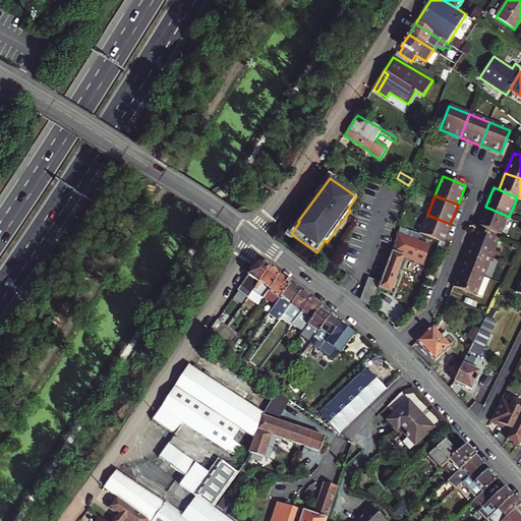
[(502,234),(509,217),(485,207),(478,225),(502,234)]
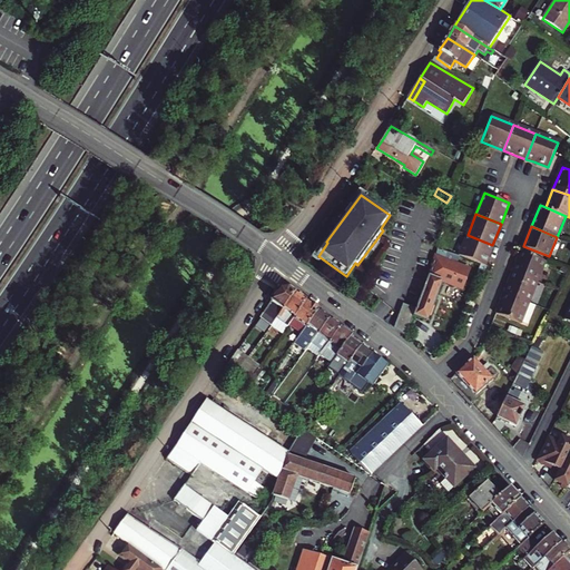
[(460,255),(463,256),(484,265),(492,245),(468,235),(460,255)]
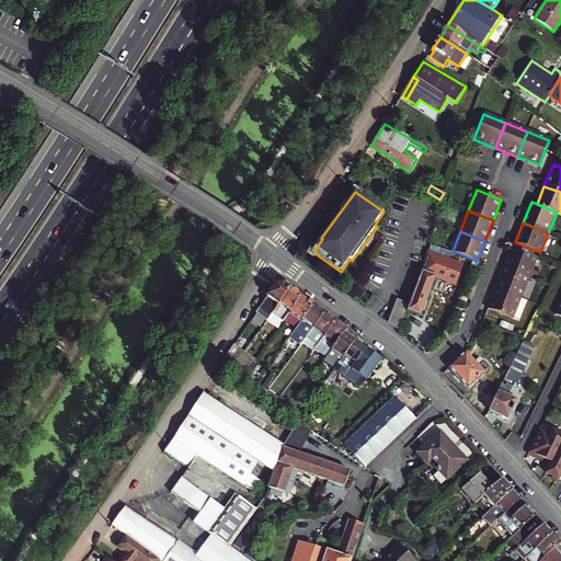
[(504,268),(529,279),(538,258),(513,247),(504,268)]
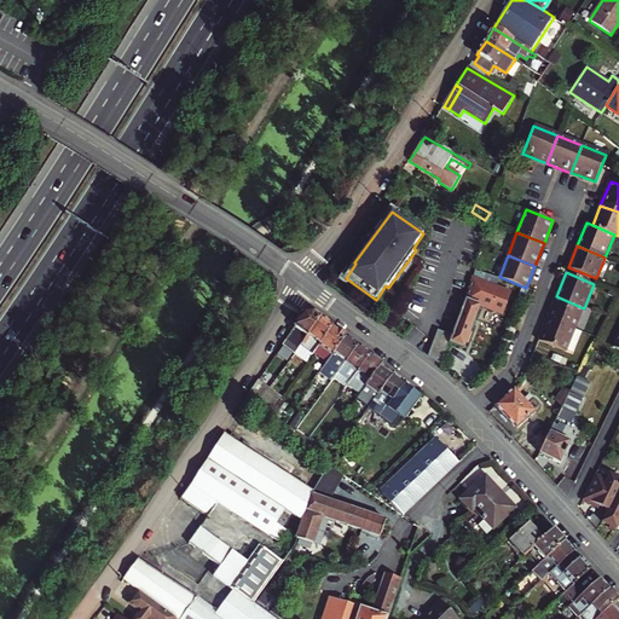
[(472,334),(470,331),(480,306),(502,314),(510,293),(473,279),(467,298),(452,336),(450,343),(464,348),(466,345),(468,342),(472,334)]
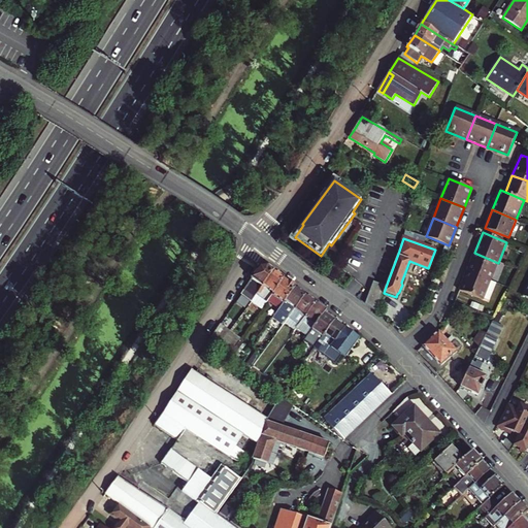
[(467,271),(491,282),(498,263),(474,253),(467,271)]
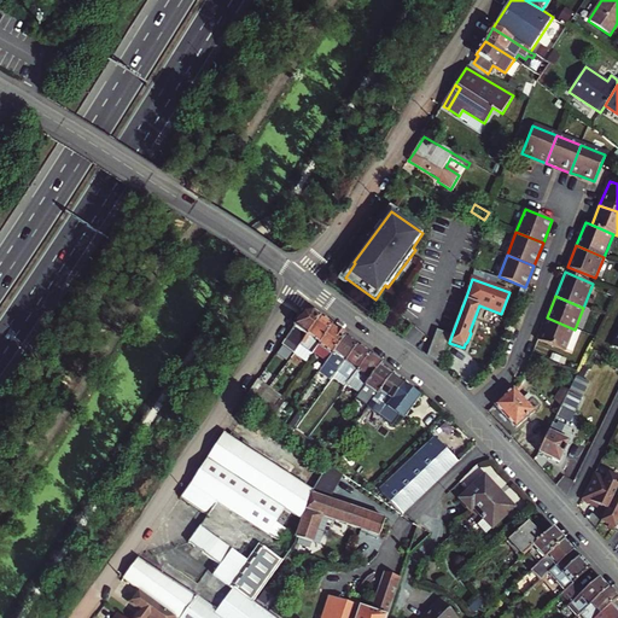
[(297,349),(299,347),(307,336),(322,319),(313,312),(304,313),(286,340),(297,349)]
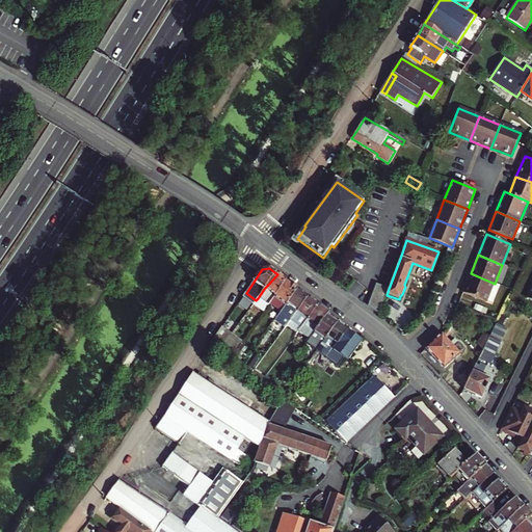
[(471,273),(462,293),(486,302),(487,301),(494,303),(500,286),(495,284),(471,273)]
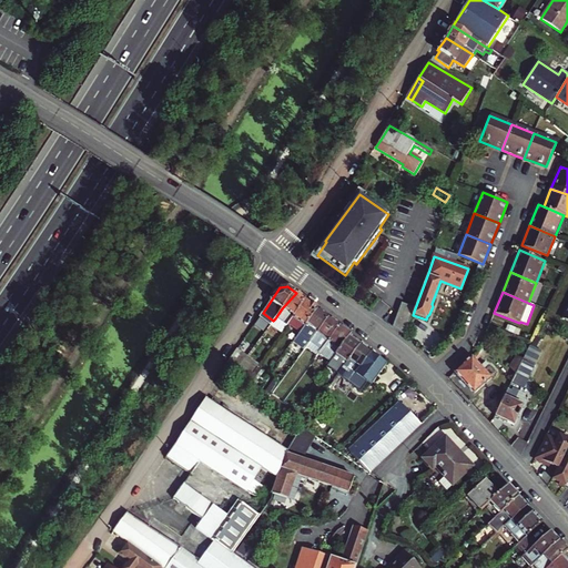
[(287,324),(292,317),(305,300),(296,293),(282,308),(275,318),(286,326),(287,324)]
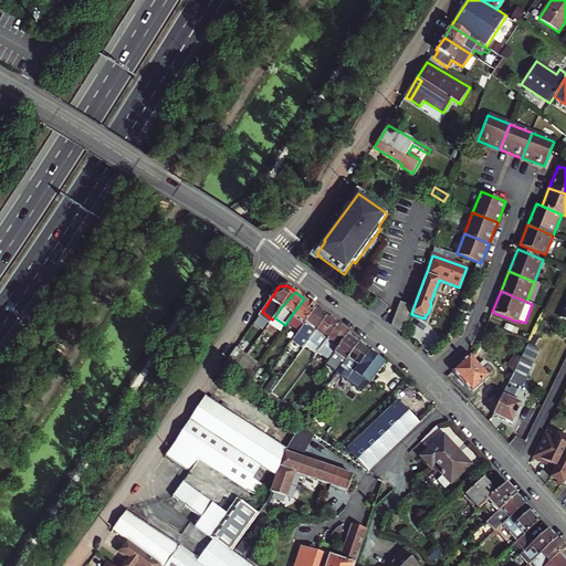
[(291,316),(303,325),(316,307),(304,299),(291,316)]
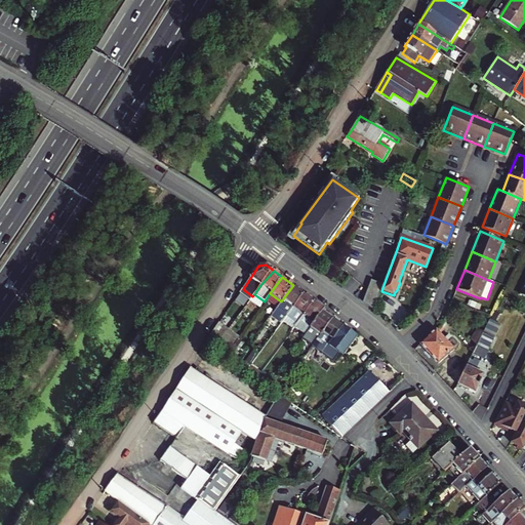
[(371,280),(363,303),(374,311),(381,291),(384,285),(371,280)]
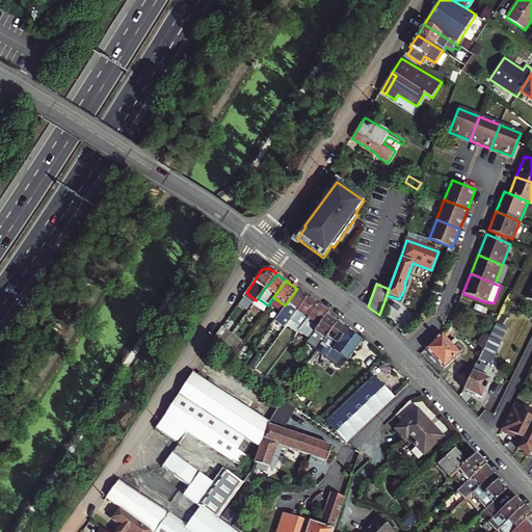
[(297,289),(285,306),(277,316),(274,320),(285,327),(297,311),(308,296),(297,289)]
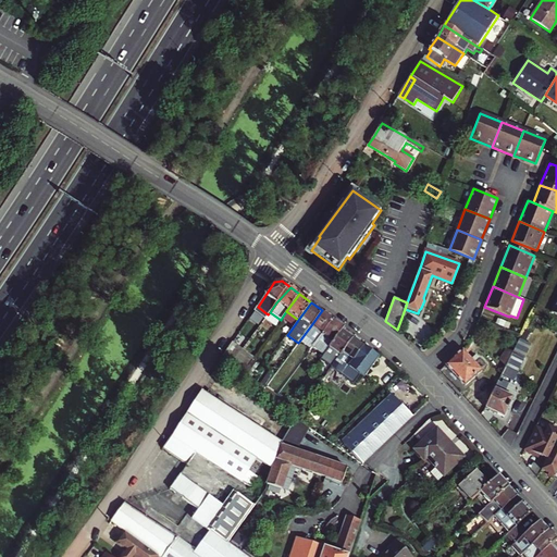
[(268,314),(258,307),(255,311),(264,319),(268,314)]
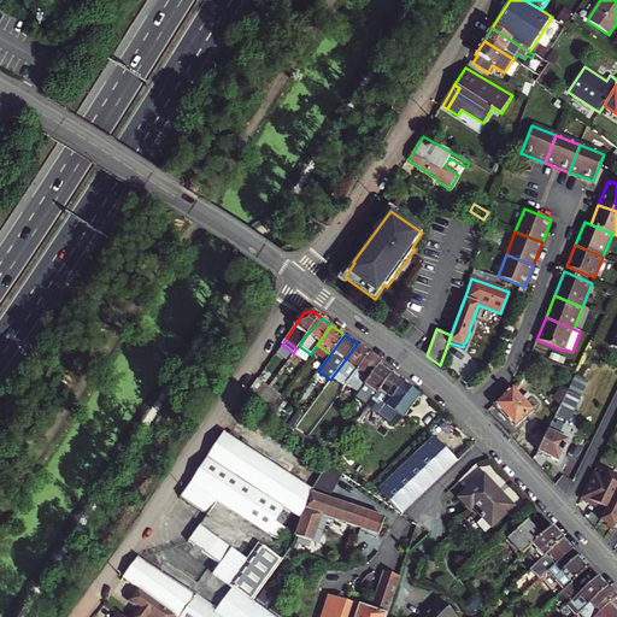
[(357,344),(345,360),(357,370),(369,353),(357,344)]
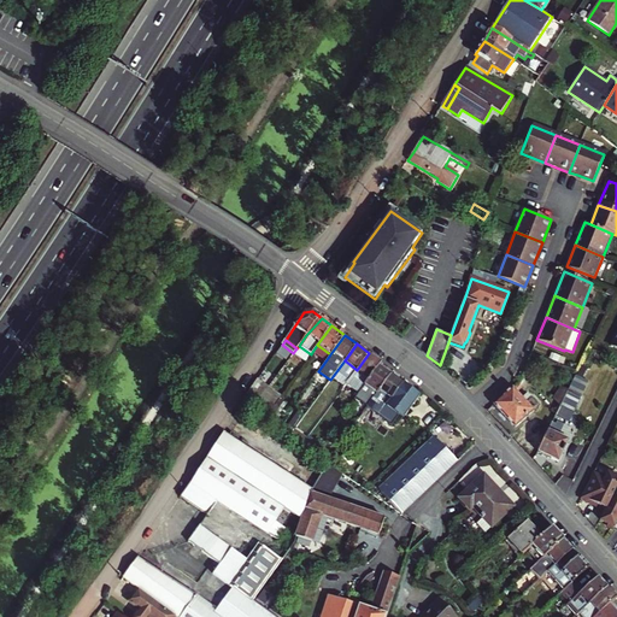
[(330,354),(317,345),(312,352),(323,359),(319,364),(322,366),(330,354)]
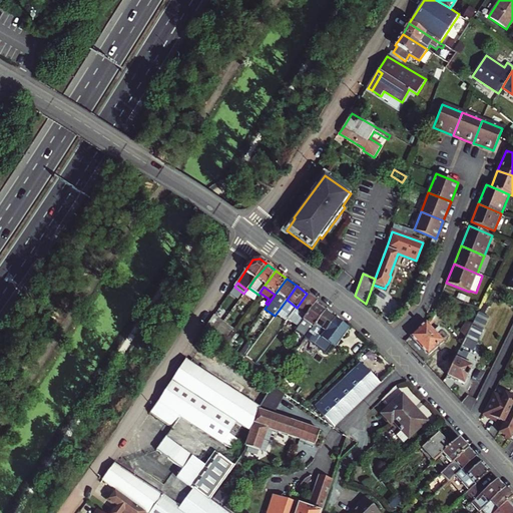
[(259,295),(248,288),(246,290),(243,294),(253,301),(259,295)]
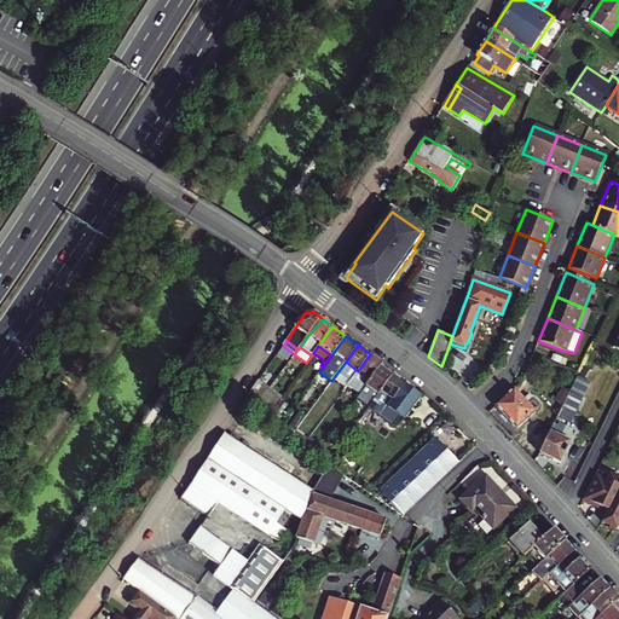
[(359,394),(380,366),(383,363),(370,354),(358,371),(347,386),(359,394)]
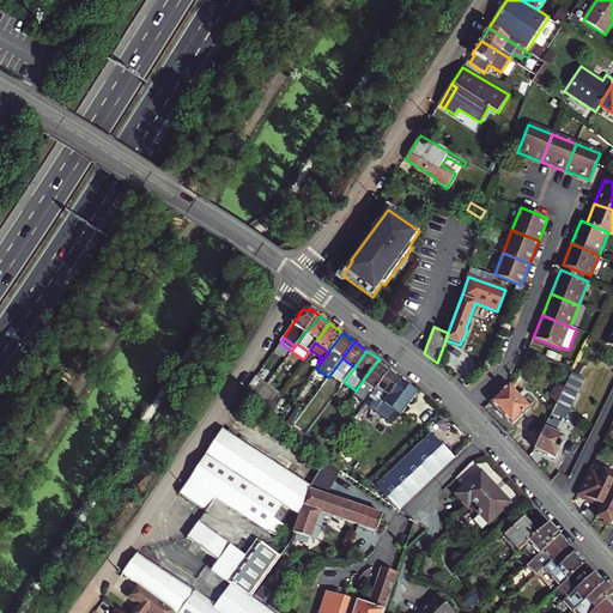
[(376,363),(356,390),(352,395),(365,404),(389,372),(376,363)]
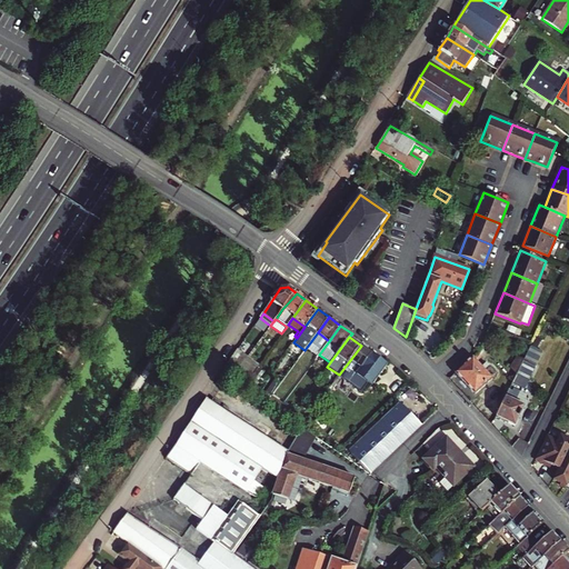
[(351,382),(356,376),(372,353),(361,346),(339,375),(338,376),(349,383),(350,383),(351,382)]
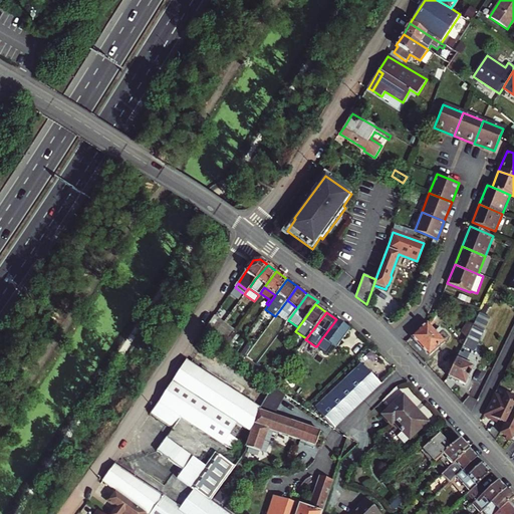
[(223,323),(214,317),(205,330),(207,331),(214,336),(223,323)]
